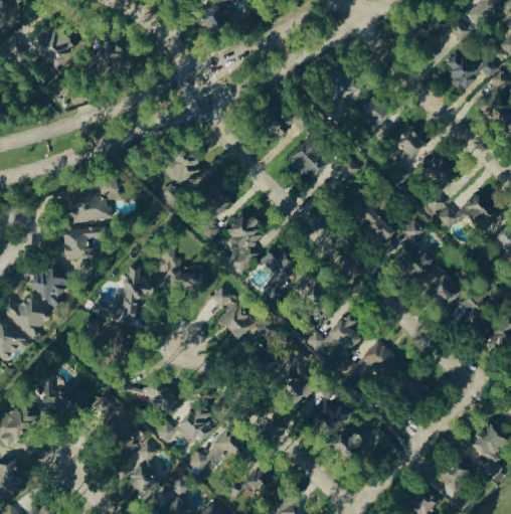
[(0,26),(12,25),(18,20),(17,2),(14,0),(0,0),(0,26)]
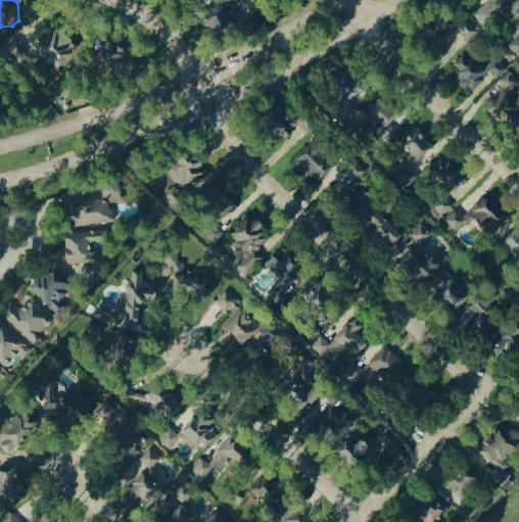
[(518,27),(518,3),(509,3),(509,13),(512,13),(512,27),(518,27)]
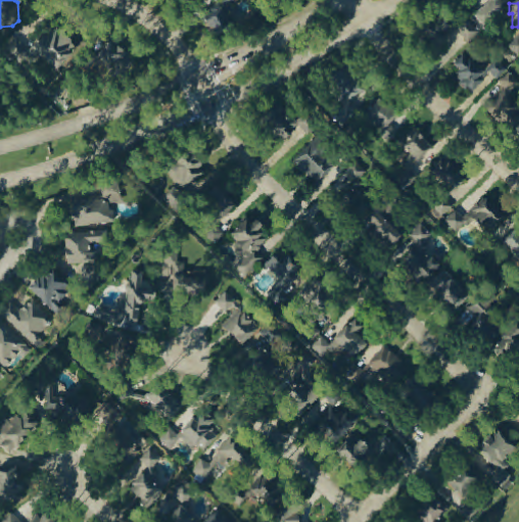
[(234,29),(225,6),(206,13),(215,36),(234,29)]
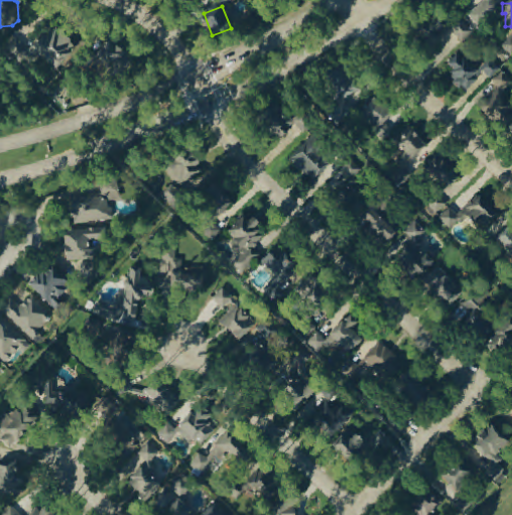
[(435,40),(449,28),(460,41),(471,31),(459,17),(450,25),(442,18),(427,32),(435,40)]
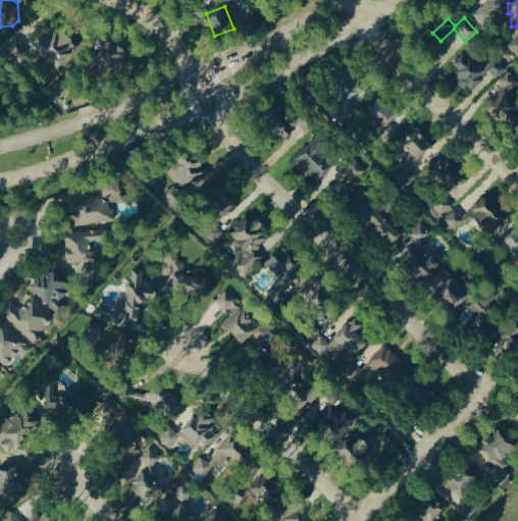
[(118,69),(131,55),(111,39),(100,53),(118,69)]
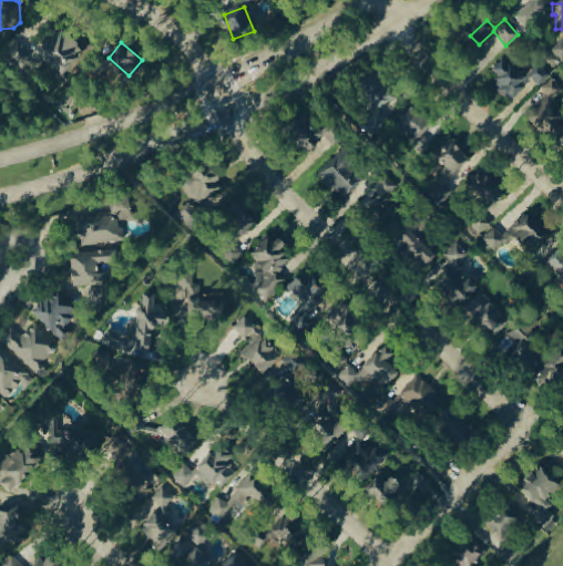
[(529,82),(505,58),(488,73),(511,99),(529,82)]
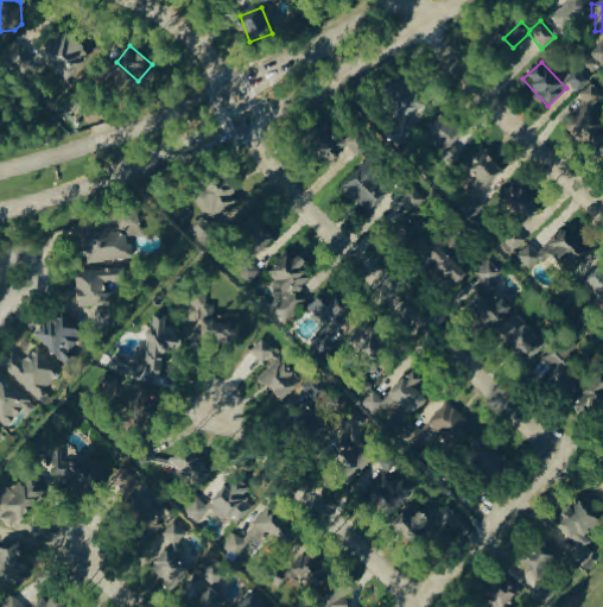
[(577,93),(588,81),(573,69),(563,81),(577,93)]
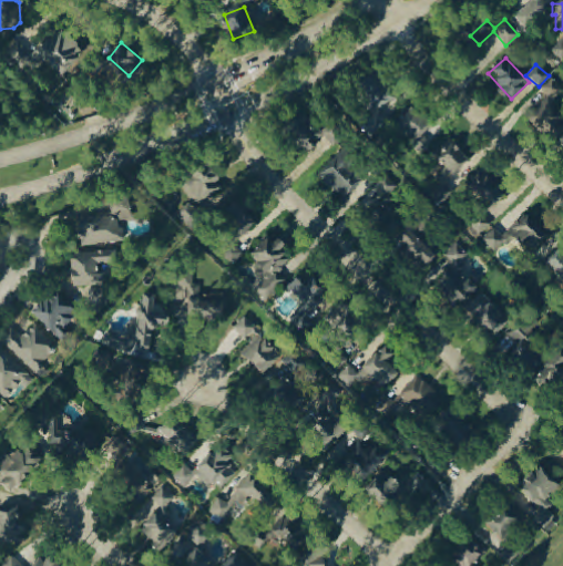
[(398,101),(380,71),(360,83),(379,113),(398,101)]
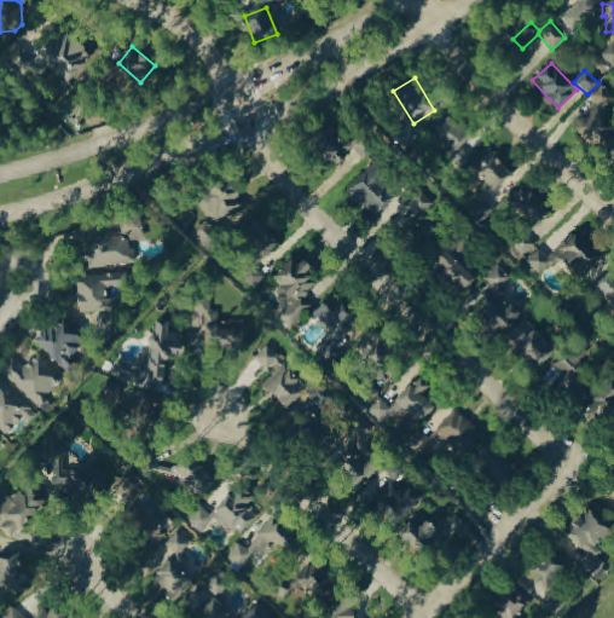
[(613,99),(601,85),(589,96),(601,109),(613,99)]
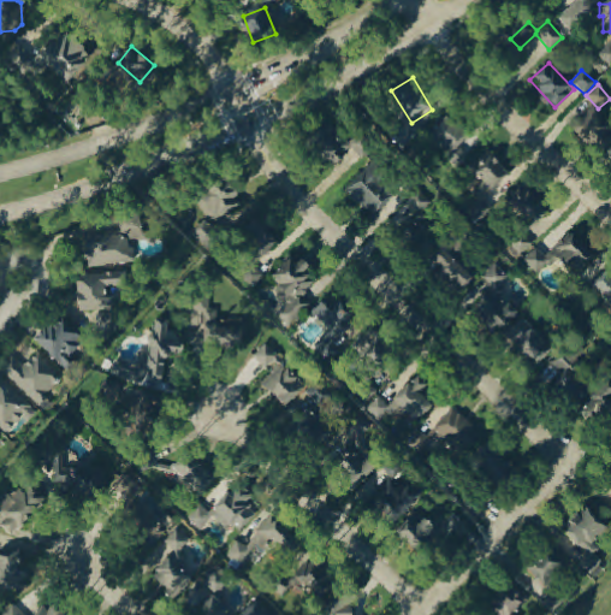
[(598,110),(592,102),(568,122),(588,146),(610,128),(597,111),(598,110)]
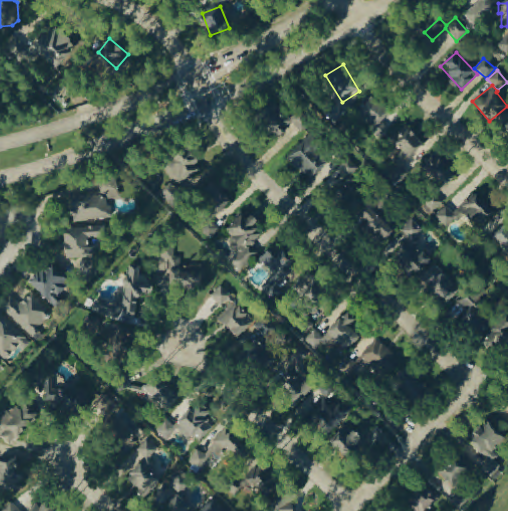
[(390,112),(373,95),(358,110),(375,127),(390,112)]
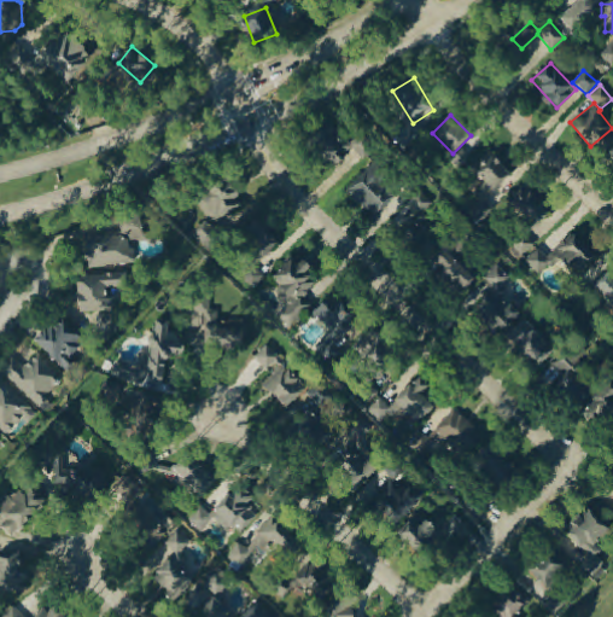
[(351,149),(365,161),(377,149),(358,133),(346,146),(336,135),(340,129),(330,120),(309,141),(336,166),(351,149)]
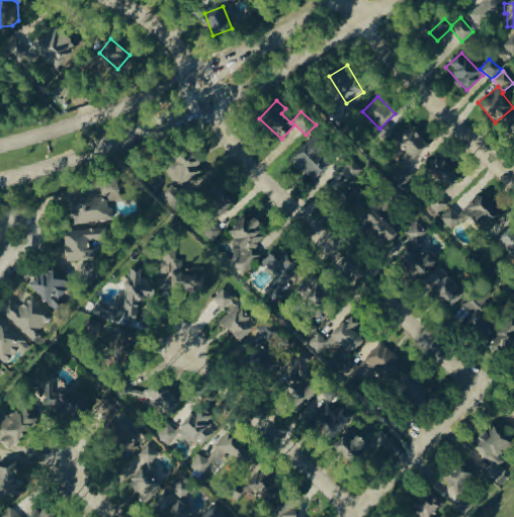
[(429,145),(408,123),(393,138),(406,151),(384,171),(401,187),(413,174),(406,167),(429,145)]
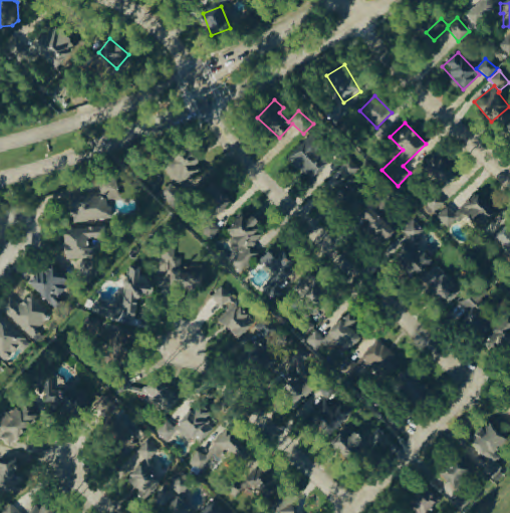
[(309,180),(331,158),(321,149),(324,146),(311,134),(287,159),(309,180)]
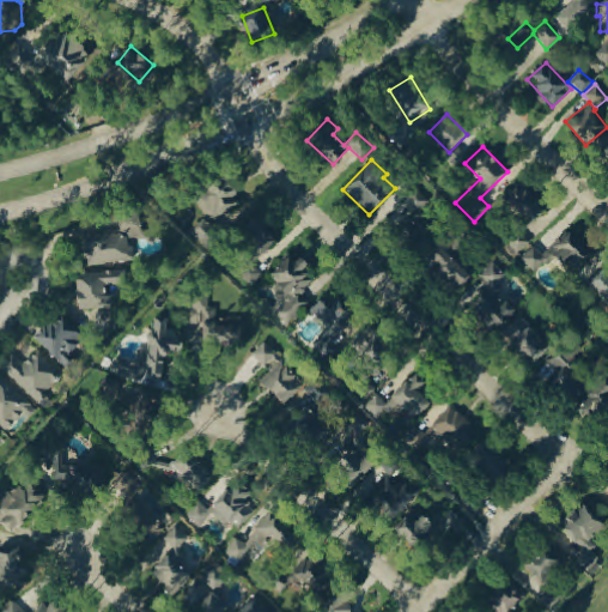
[(228,187),(220,180),(195,203),(213,223),(242,197),(231,183),(228,187)]
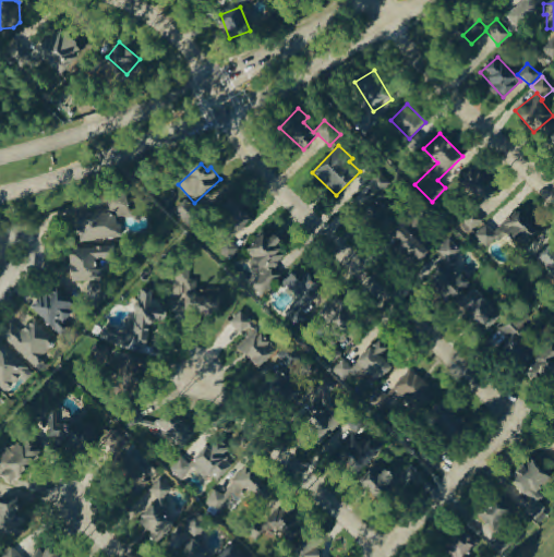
[(473,166),(460,180),(484,203),(496,190),(473,166)]
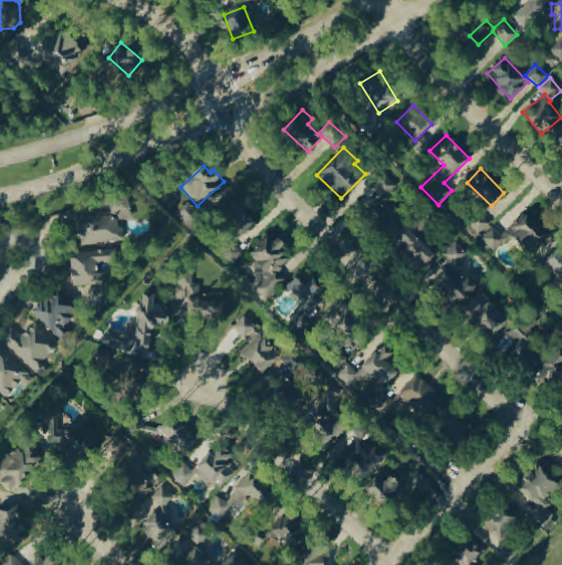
[(108,212),(79,215),(80,244),(118,242),(117,220),(128,219),(127,197),(107,198),(108,212)]
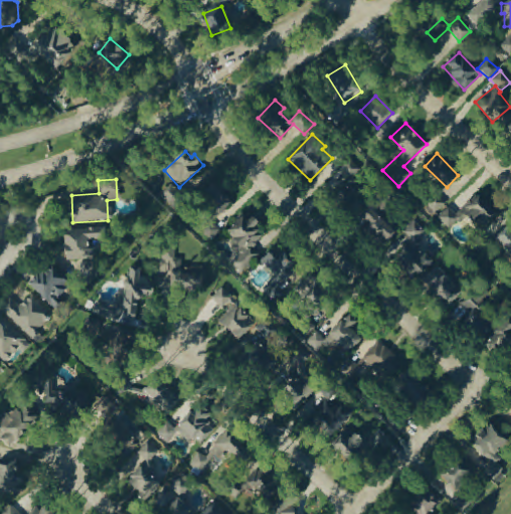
[(217,213),(233,204),(219,182),(203,191),(217,213)]
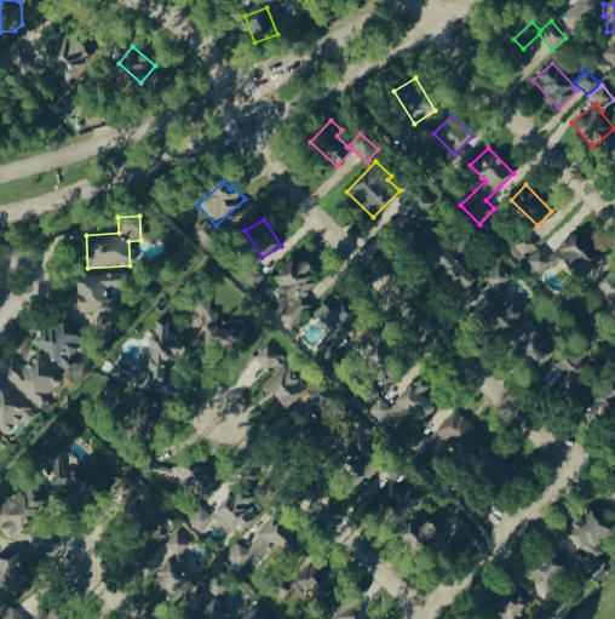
[(210,253),(224,242),(207,221),(194,231),(210,253)]
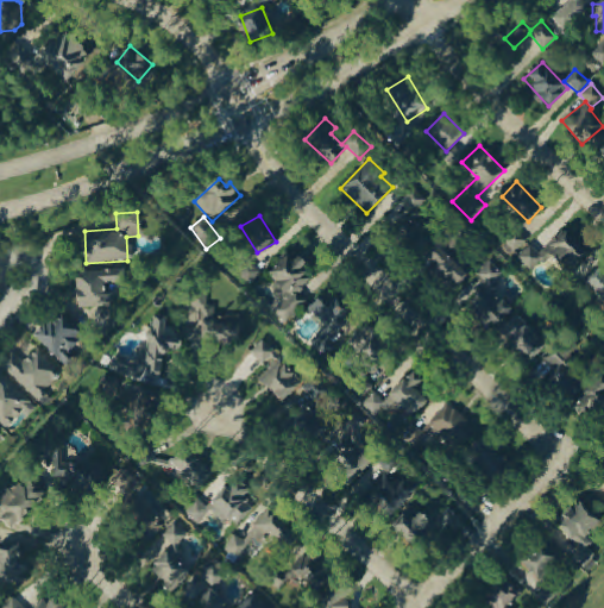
[(528,244),(515,257),(533,274),(553,251),(572,270),(589,252),(565,231),(558,239),(554,237),(539,254),(528,244)]
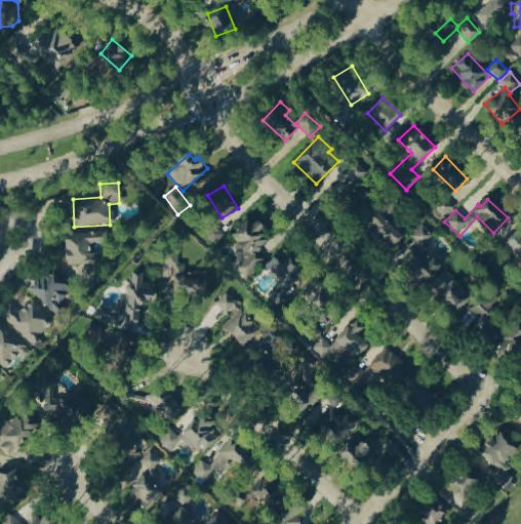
[(452,209),(446,200),(436,206),(442,215),(452,209)]
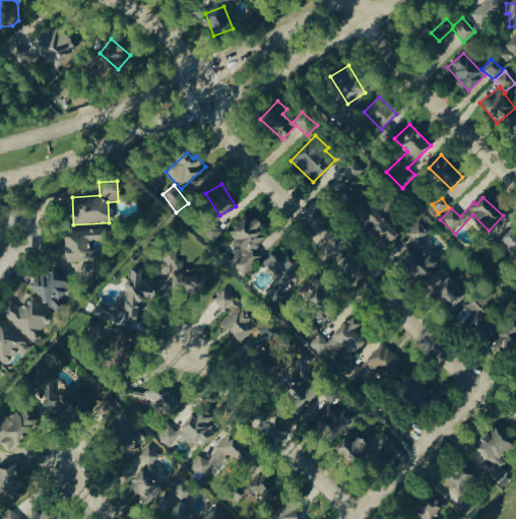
[(372,233),(387,247),(400,234),(374,208),(365,218),(376,229),(372,233)]
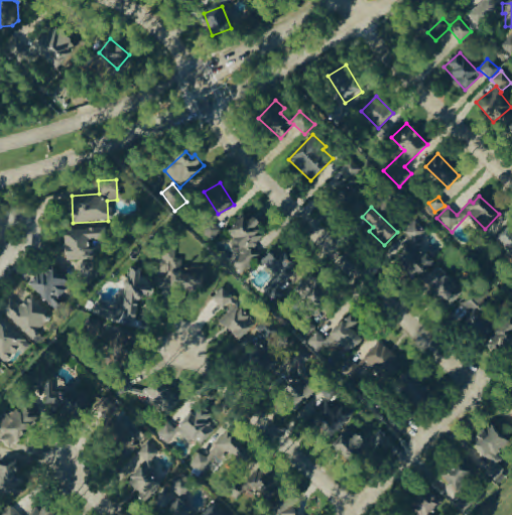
[(249,221),(246,216),(229,228),(243,249),(263,236),(257,227),(262,224),(257,216),(249,221)]
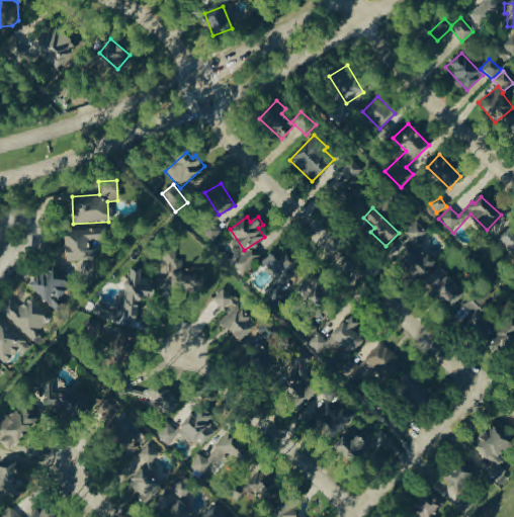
[(416,243),(426,232),(415,222),(405,233),(416,243)]
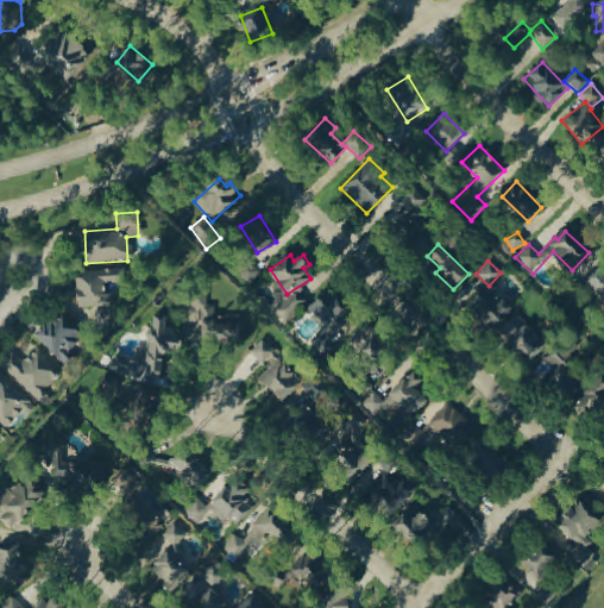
[(70,271),(74,320),(86,319),(86,311),(96,311),(96,317),(111,317),(109,294),(104,294),(104,283),(124,282),(123,268),(70,271)]
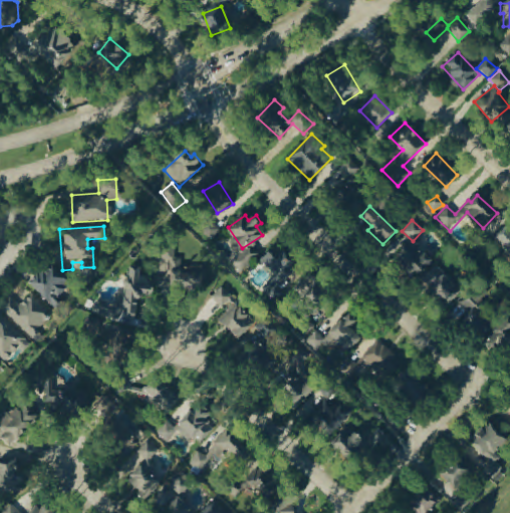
[(435,263),(426,252),(421,257),(409,243),(395,255),(414,277),(418,273),(447,305),(461,293),(435,263)]
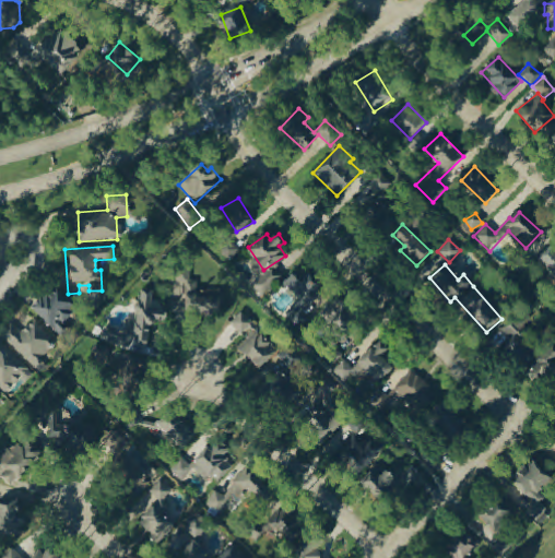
[(308,305),(325,286),(310,273),(308,275),(298,266),(284,282),(308,305)]
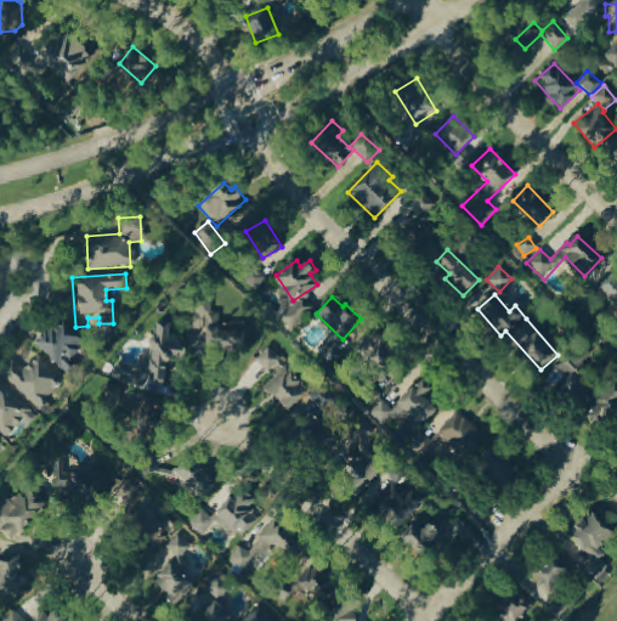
[(35,342),(62,370),(88,345),(61,317),(35,342)]
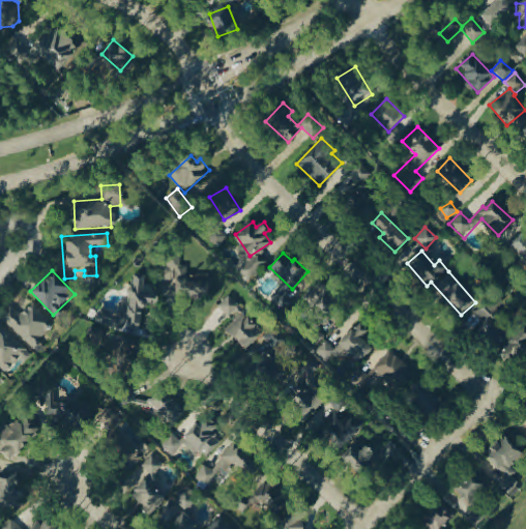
[(145,274),(134,273),(133,291),(130,291),(127,322),(143,324),(145,303),(159,305),(161,292),(144,290),(145,274)]
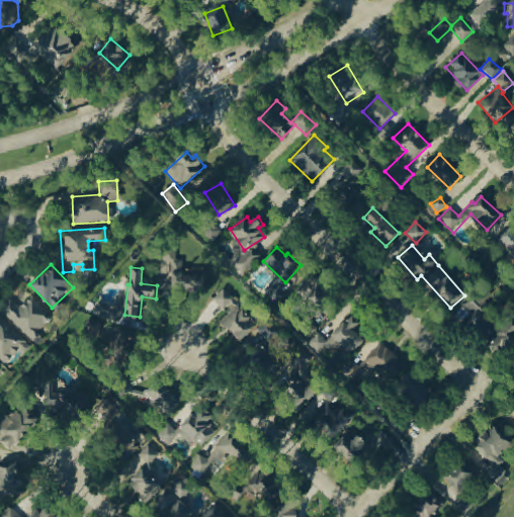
[(204,290),(204,273),(170,271),(170,288),(204,290)]
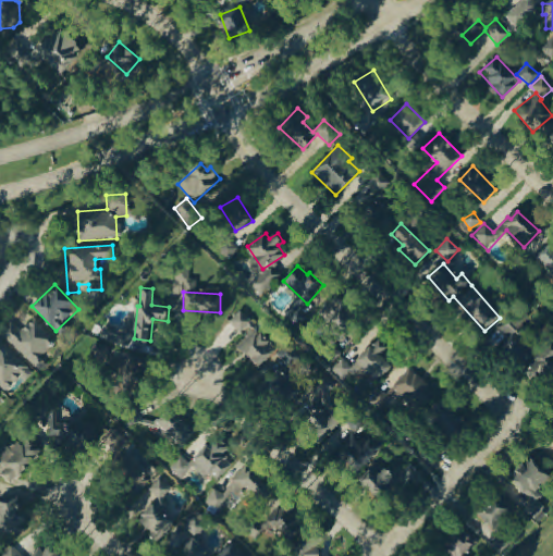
[(307,304),(296,296),(283,312),(298,325),(306,316),(300,311),(307,304)]
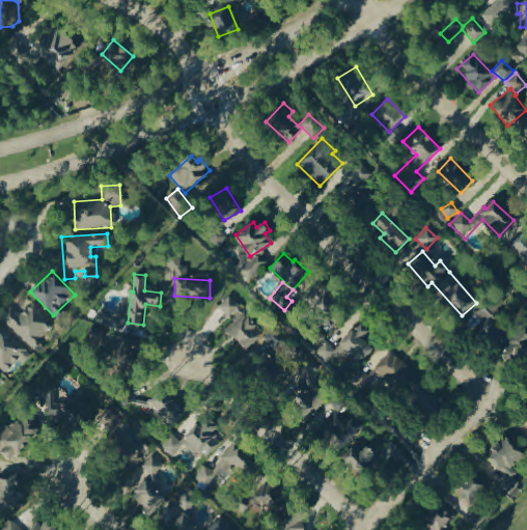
[(218,307),(231,321),(221,330),(245,353),(265,333),(227,297),(218,307)]
